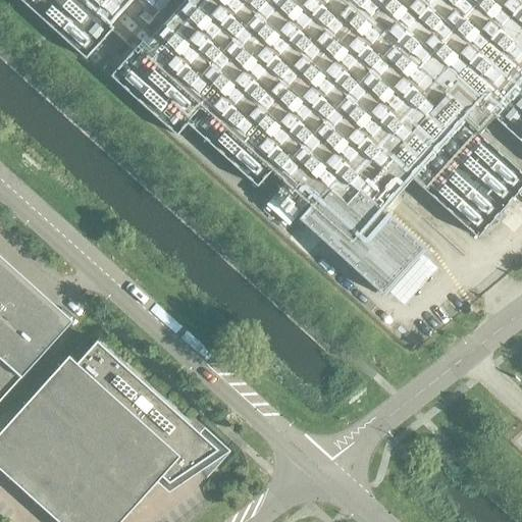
[(20,0),(86,58),(111,30),(113,28),(110,24),(132,0),(20,0)]
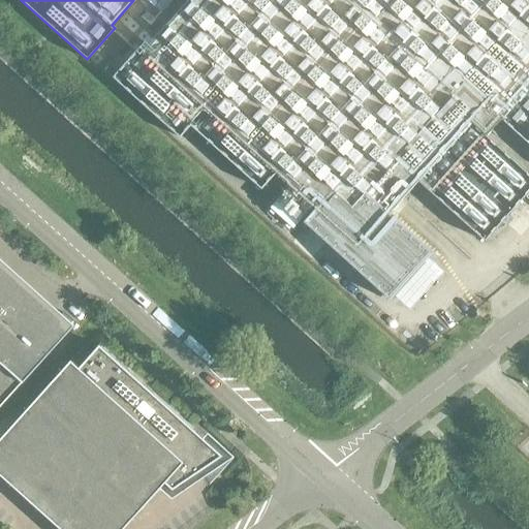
[(188,0),(133,0),(112,25),(115,28),(113,30),(135,50),(141,54),(188,0)]
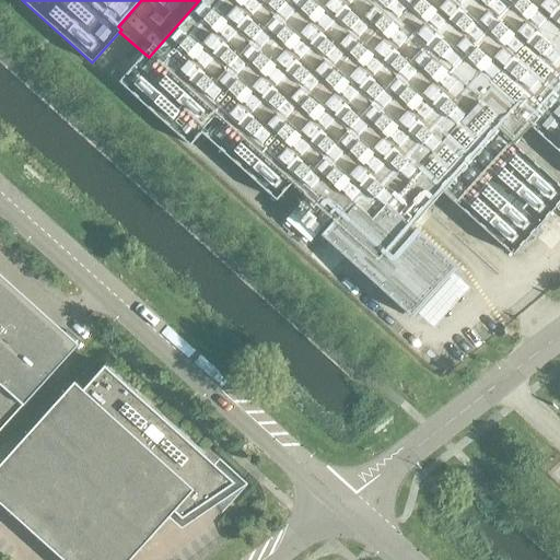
[(143,53),(118,81),(189,146),(201,132),(276,199),(293,179),(334,216),(341,222),(326,238),(358,267),(387,293),(395,288),(415,318),(459,269),(411,224),(440,194),(442,191),(512,255),(559,200),(559,185),(514,143),(529,126),(559,152),(559,0),(199,0),(149,57),(143,53)]
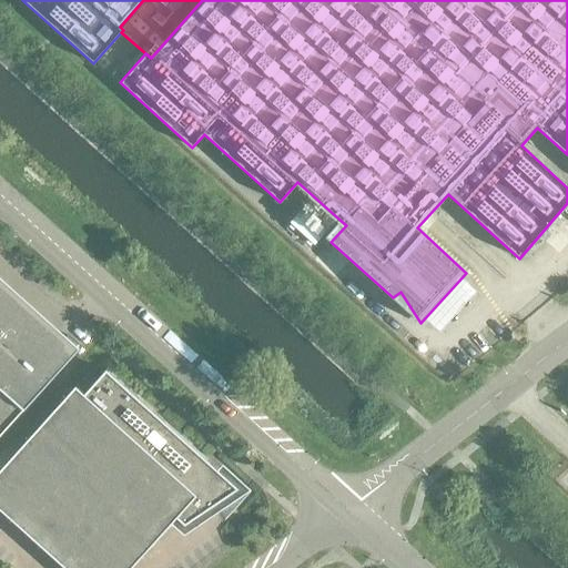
[(311,199),(290,222),(314,244),(335,221),(311,199)]
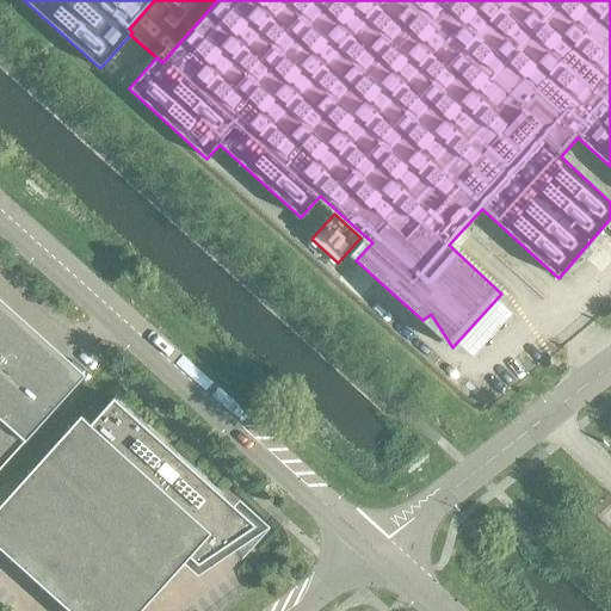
[(0,312),(0,469),(79,383),(0,312)]
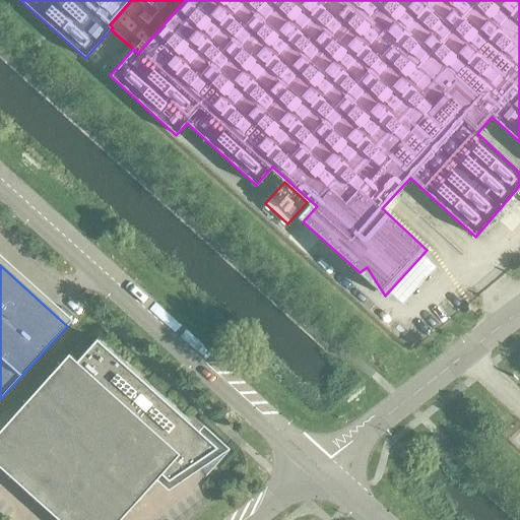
[(0,431),(0,467),(58,519),(120,519),(161,474),(169,481),(201,459),(203,464),(212,459),(209,454),(218,448),(96,339),(76,362),(69,354),(0,431)]
